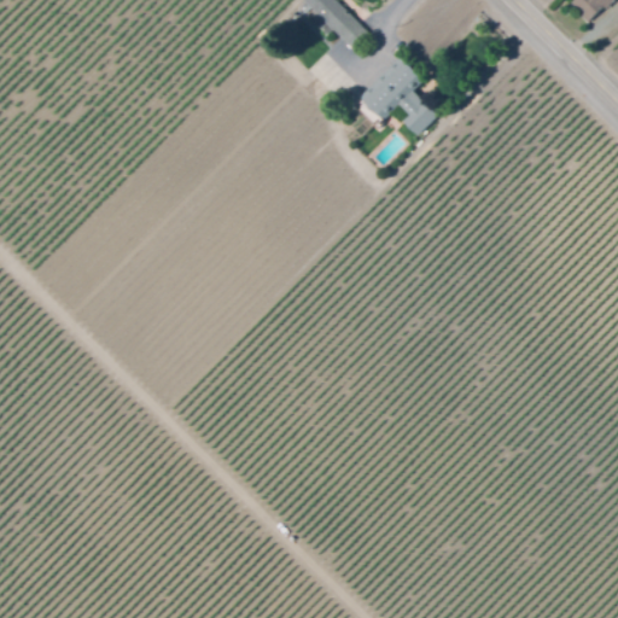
[(586,25),(567,5),(572,0),(616,0),(605,11),(604,9),(586,25)]
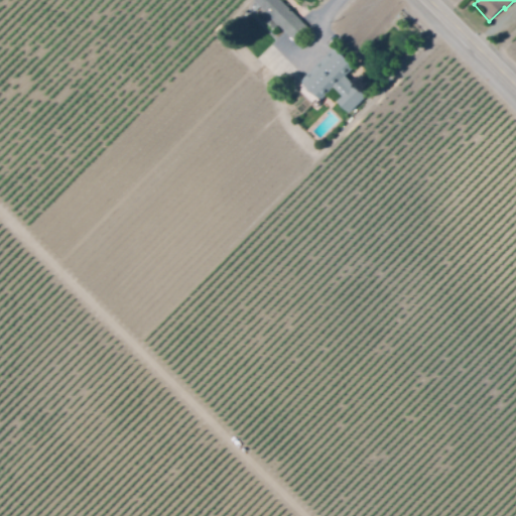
[(347,115),(328,95),(319,102),(299,82),(334,47),(354,69),(345,77),(365,97),(347,115)]
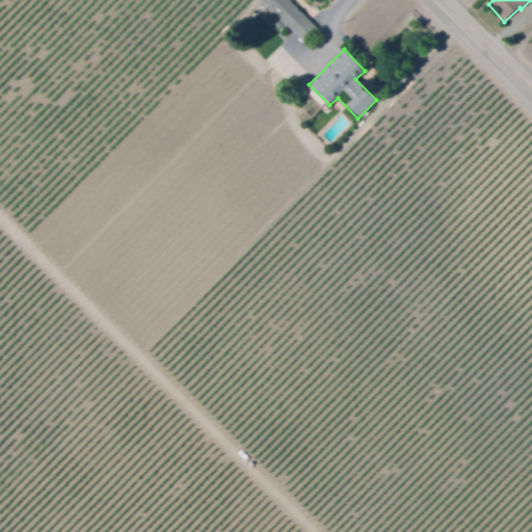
[(326,104),(308,87),(302,92),(321,109),(326,104)]
